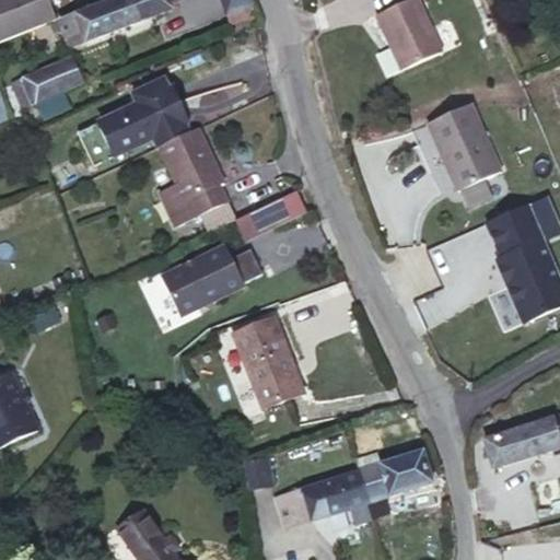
[(44,0),(0,0),(0,42),(53,22),(44,0)]
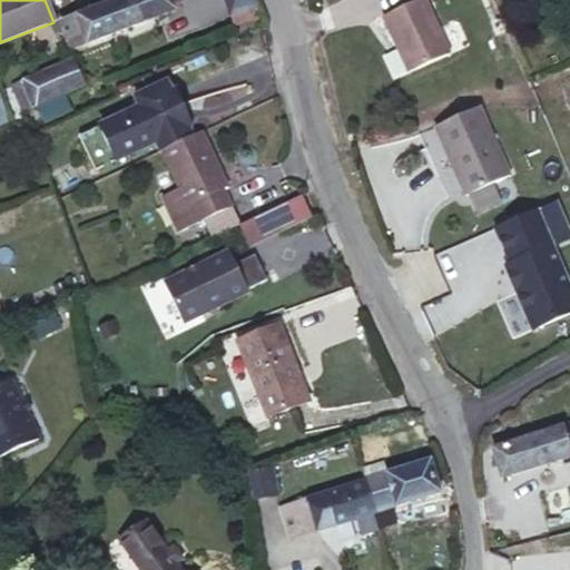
[(70,48),(173,10),(175,7),(172,0),(117,0),(60,21),(70,48)]
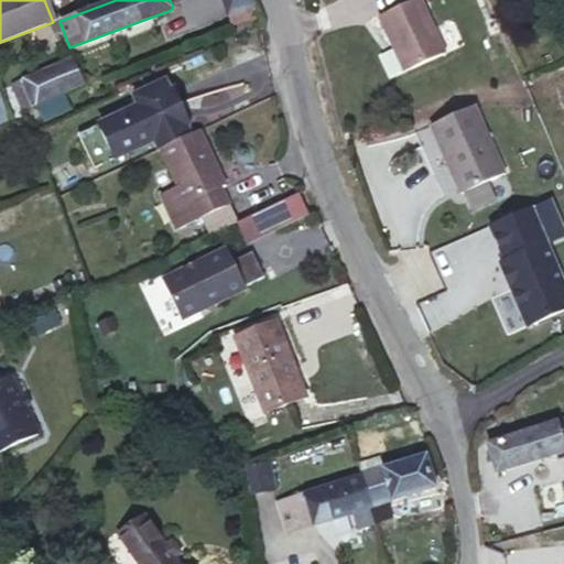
[(255,7),(251,0),(223,0),(228,14),(255,7)]
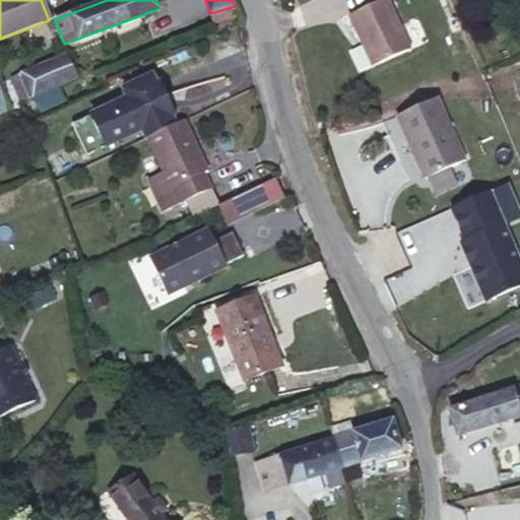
[(409,48),(387,0),(381,0),(348,15),(372,65),(409,48)]
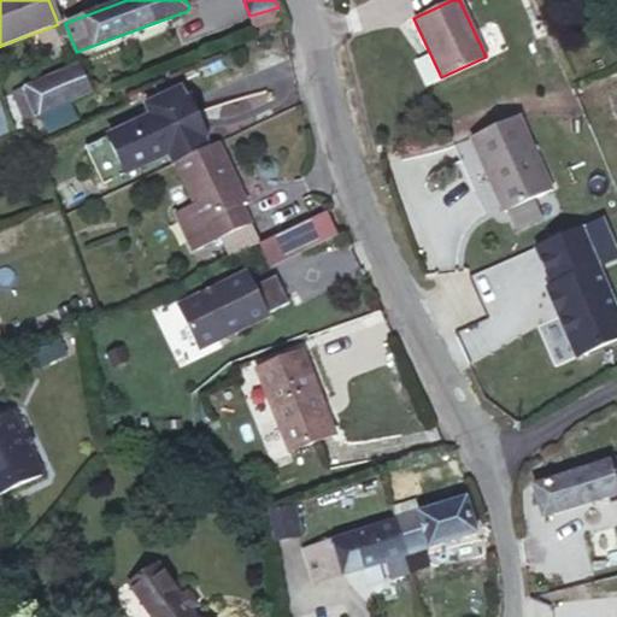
[(253,28),(282,18),(278,7),(250,16),(253,28)]
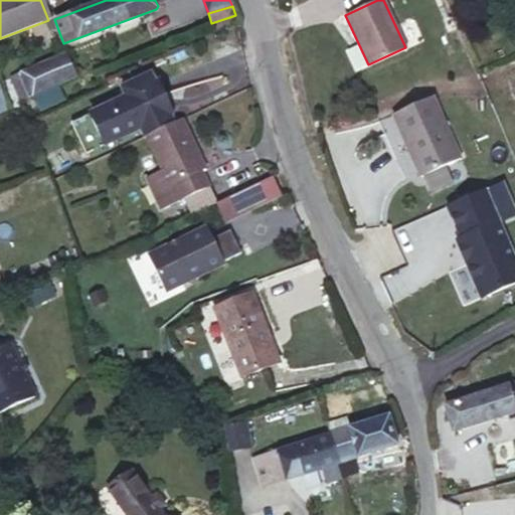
[(57,83),(75,75),(65,53),(10,75),(20,101),(57,83)]
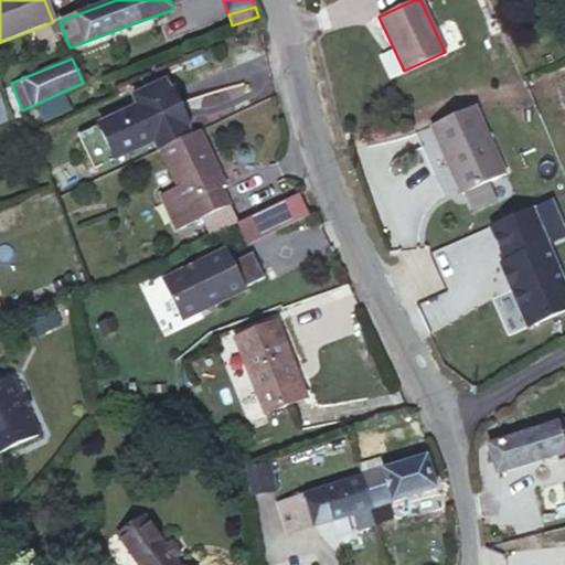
[(160,66),(128,81),(134,93),(164,76),(160,66)]
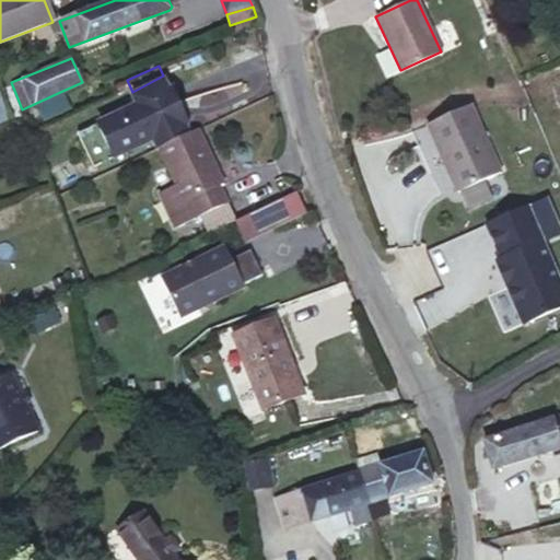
[(159,148),(190,133),(186,124),(188,123),(185,115),(174,112),(171,105),(164,90),(168,88),(163,76),(132,92),(137,102),(104,117),(101,127),(112,150),(121,153),(154,138),(159,148)]
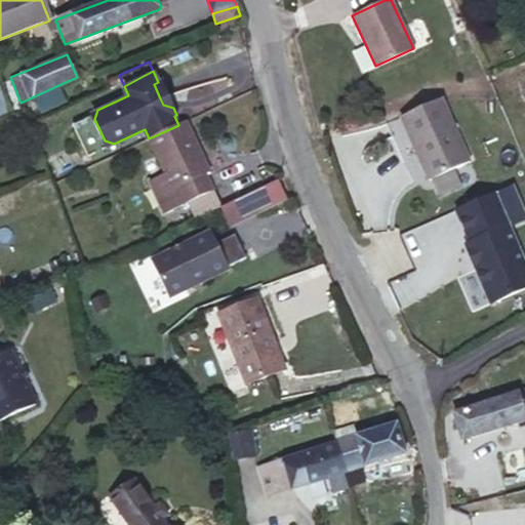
[(154,84),(160,98),(167,94),(161,81),(158,82),(154,84)]
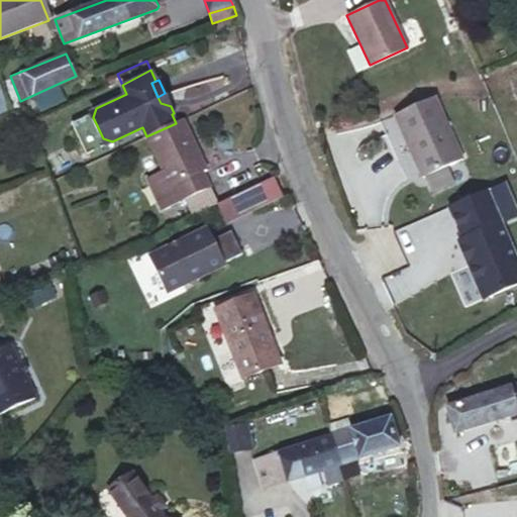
[(39,111),(65,99),(58,84),(32,96),(39,111)]
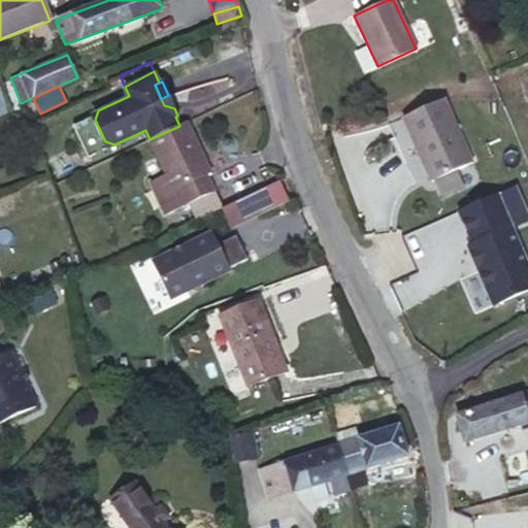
[(471,162),(443,99),(403,118),(431,180),(471,162)]
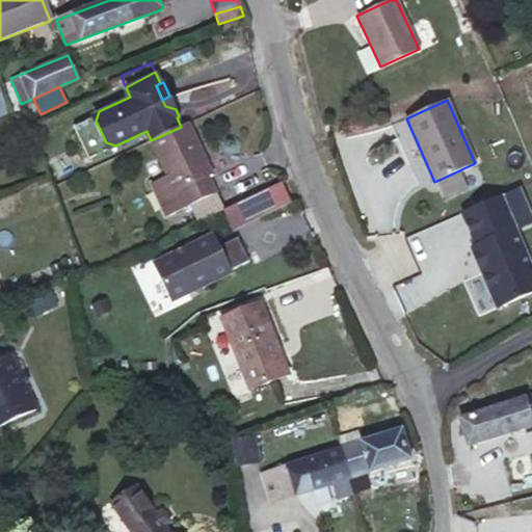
[(212,174),(188,123),(181,127),(151,140),(168,177),(152,184),(166,216),(216,193),(208,176),(212,174)]
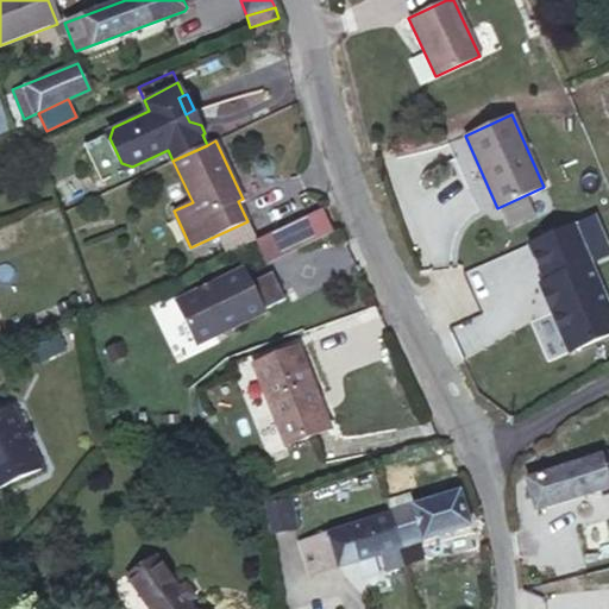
[(256,240),(267,262),(331,230),(320,208),(256,240)]
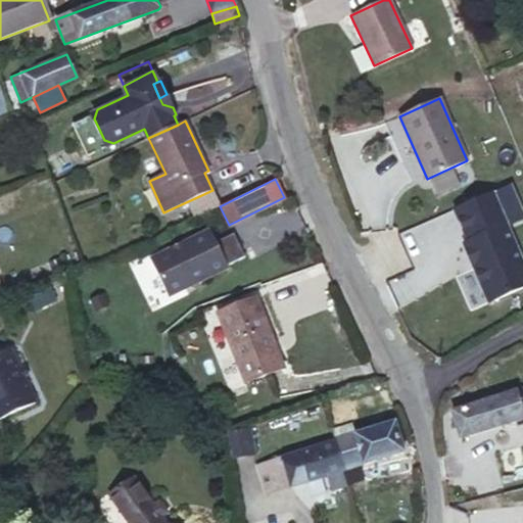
[(522,224),(522,218),(510,188),(453,210),(490,308),(522,293),(522,266),(507,230),(522,224)]
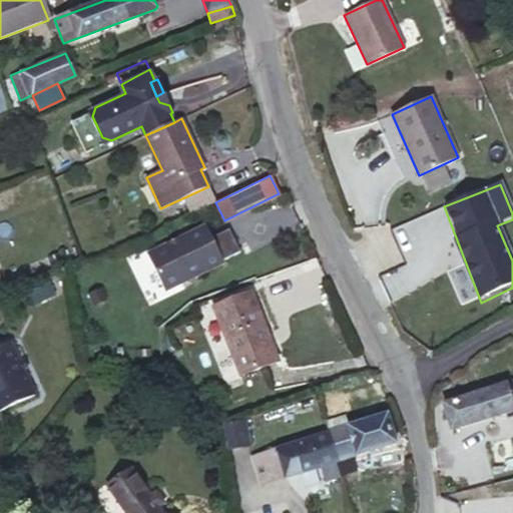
[(189,214),(215,202),(208,186),(182,198),(189,214)]
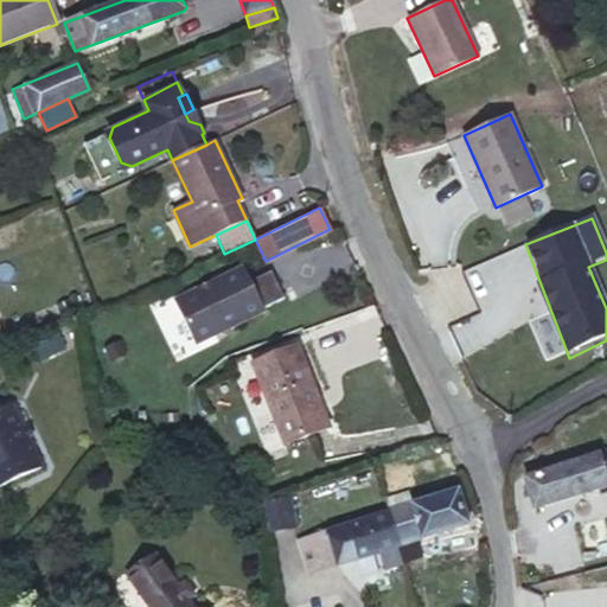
[(241,268),(172,299),(192,343),(261,312),(241,268)]
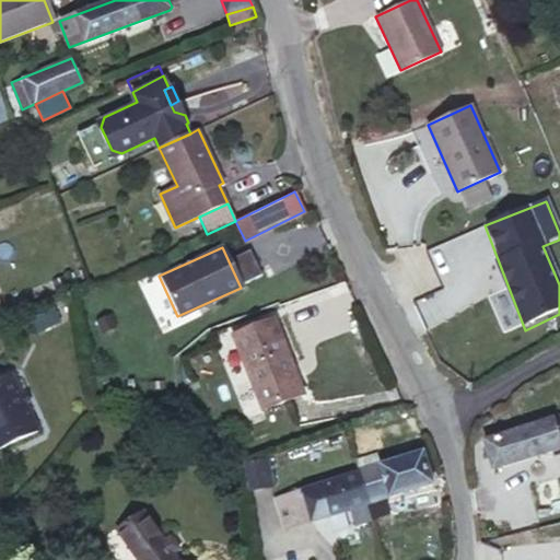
[(60,322),(55,311),(33,322),(38,331),(60,322)]
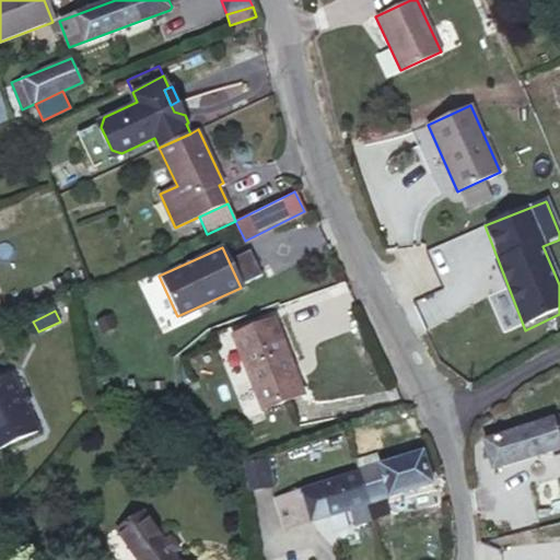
[(116,327),(112,315),(97,321),(103,333),(116,327)]
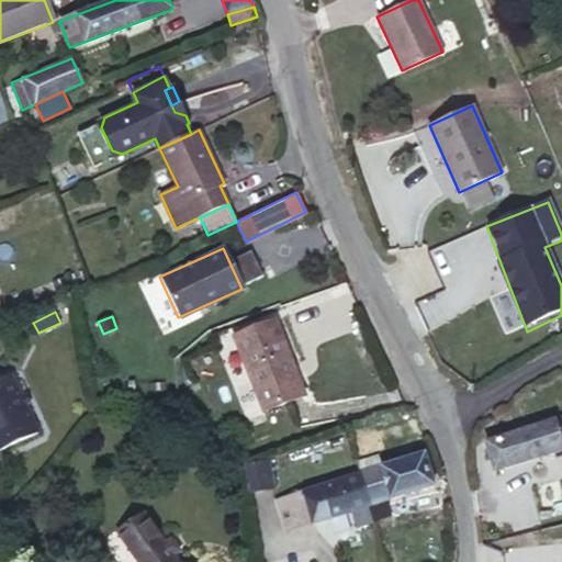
[(304,395),(274,321),(234,337),(262,412),(304,395)]
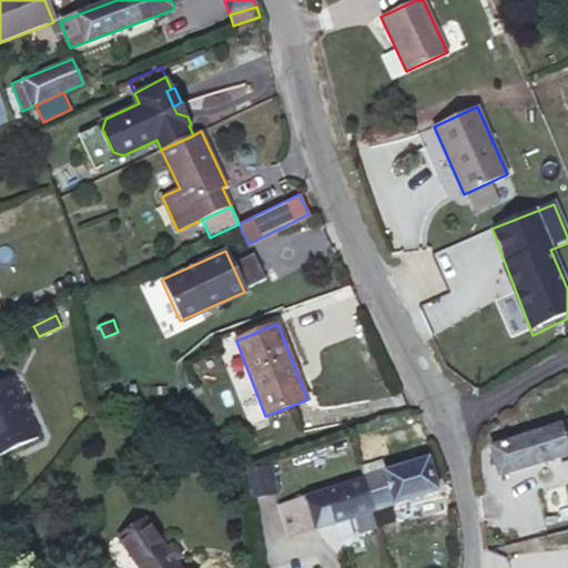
[(24,411),(19,402),(9,381),(0,384),(0,455),(37,437),(24,411)]
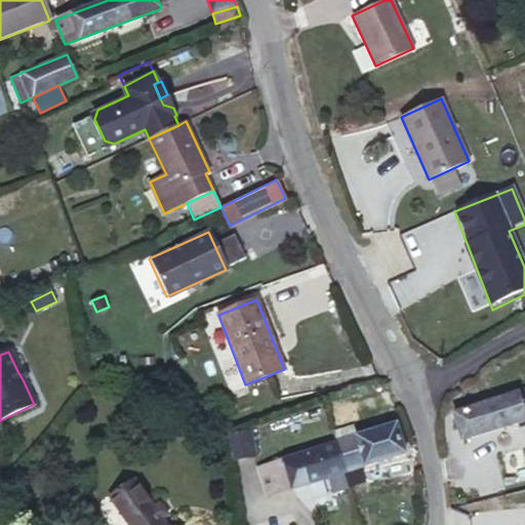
[(27,377),(23,369),(17,371),(23,379),(27,377)]
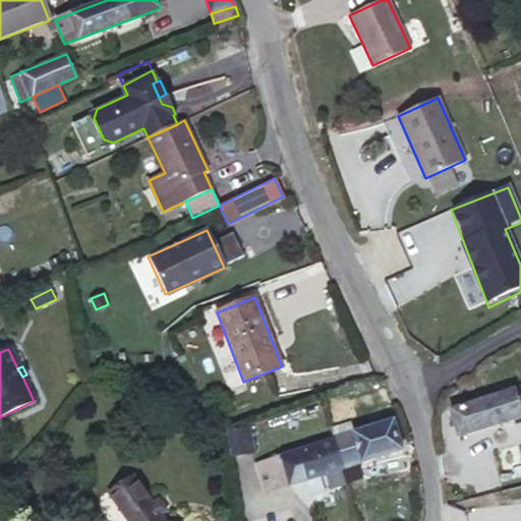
[(458,437),(520,416),(520,387),(450,410),(458,437)]
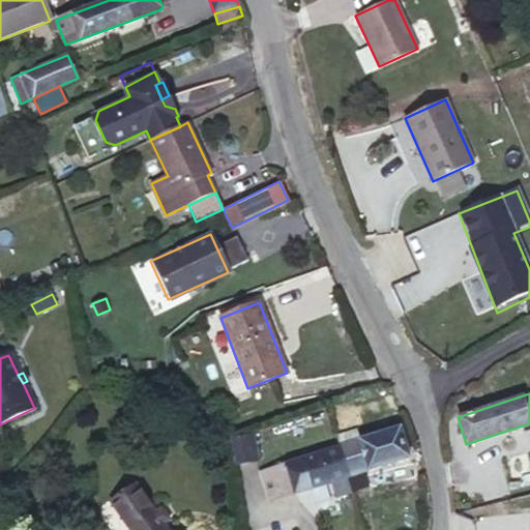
[(409,457),(400,428),(340,446),(347,476),(345,477),(350,491),(369,486),(363,471),(409,457)]
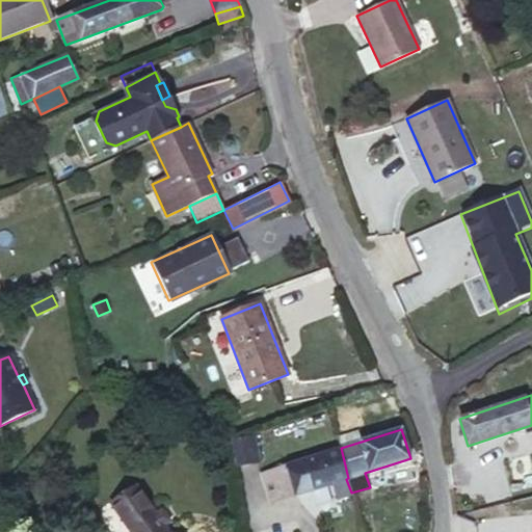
[(253,461),(249,437),(232,441),(236,464),(253,461)]
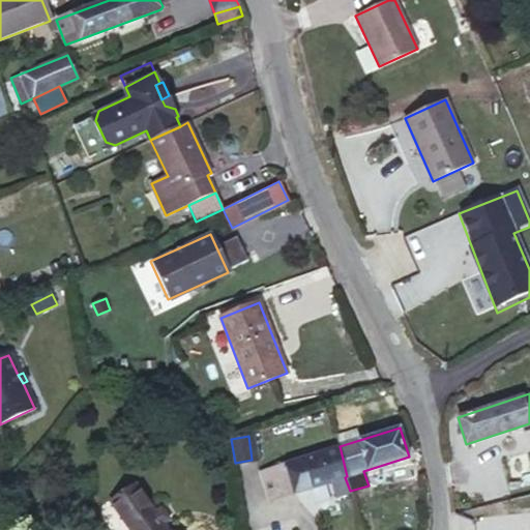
[(347,476),(340,446),(260,472),(268,501),(331,480),(336,495),(350,491),(345,477),(347,476)]
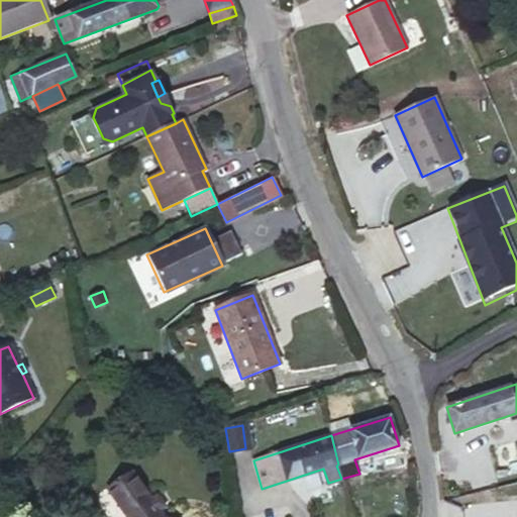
[(127,516),(163,516),(158,508),(161,506),(156,498),(151,501),(131,473),(108,489),(127,516)]
